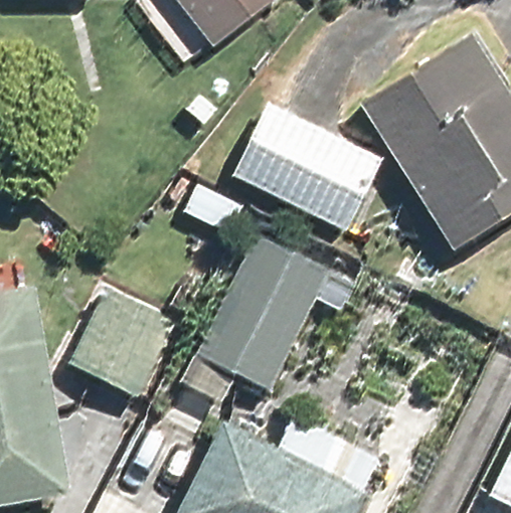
[(172,0),(209,49),(277,0),(172,0)]
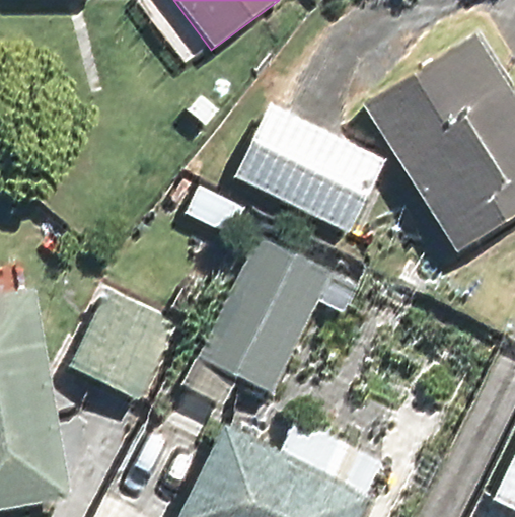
[(514,114),(466,38),(362,104),(452,246),(514,206),(514,114)]
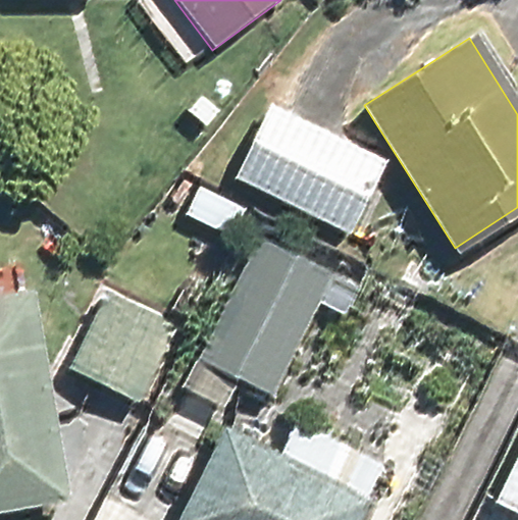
[(269,108),(238,173),(344,224),(375,158),(269,108)]
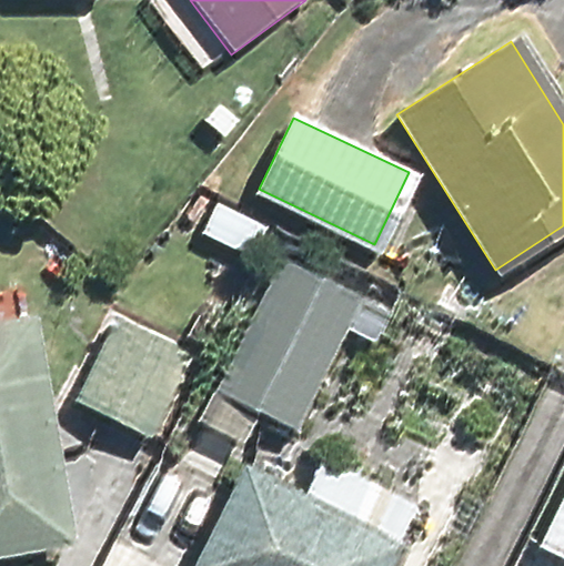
[(221,205),(205,239),(254,261),(270,228),(221,205)]
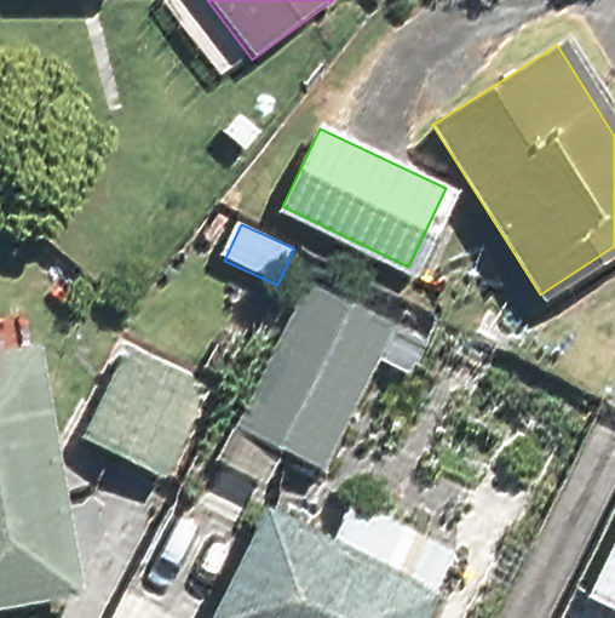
[(302,282),(230,425),(325,471),(396,328),(302,282)]
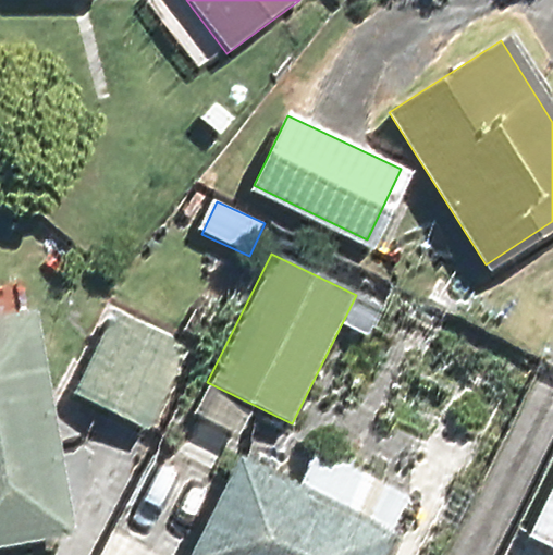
[(0,545),(70,534),(35,311),(0,317),(0,545)]
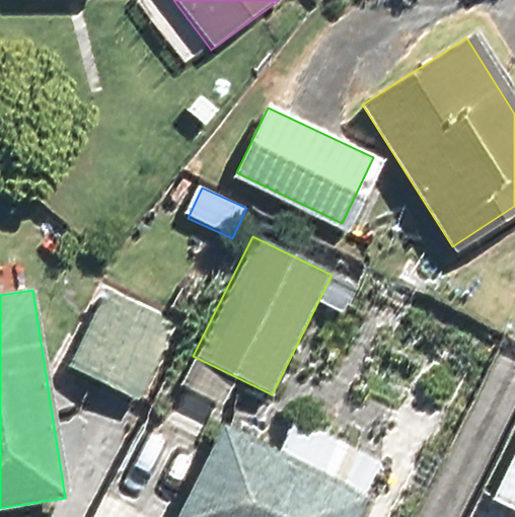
[(177,324),(107,290),(70,366),(140,400),(177,324)]
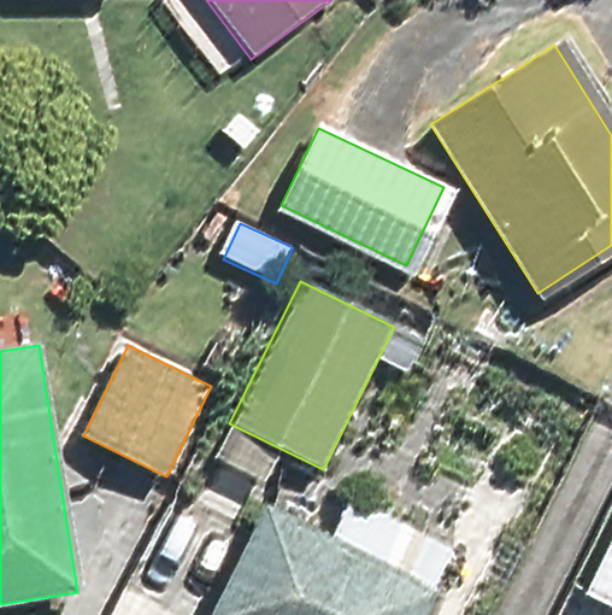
[(425,614),(437,592),(263,507),(209,614),(425,614)]
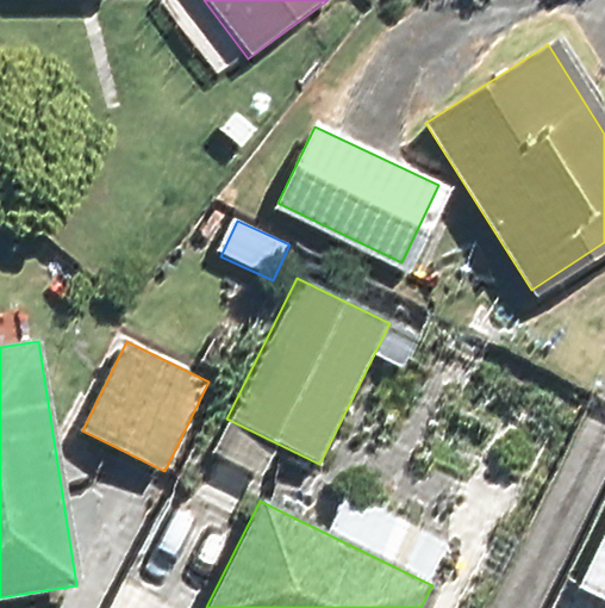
All buildings are outlined.
